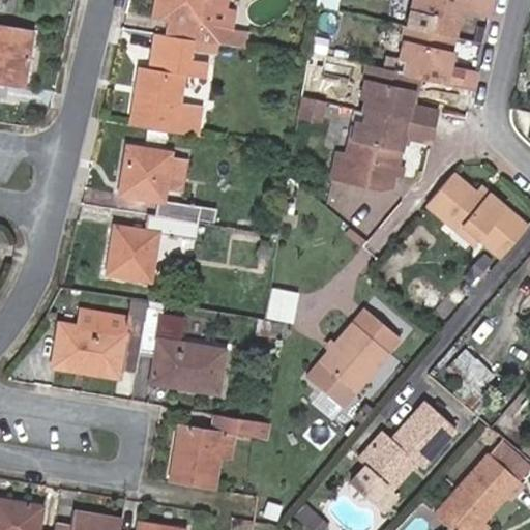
[(152,0),(150,18),(160,19),(163,0),(152,0)]
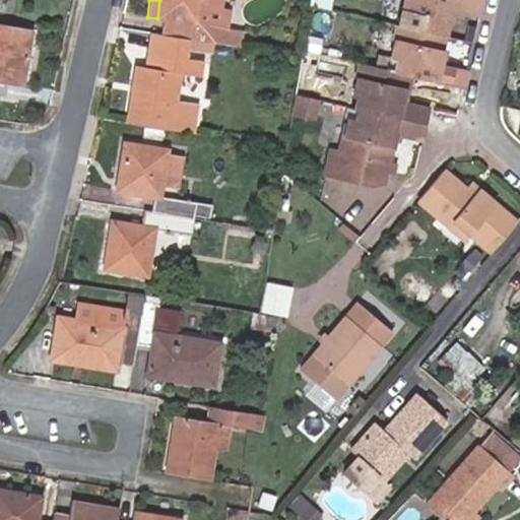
[(159,0),(157,18),(166,20),(164,34),(190,38),(214,43),(240,47),(243,30),(226,27),(230,10),(220,8),(222,0),(159,0)]
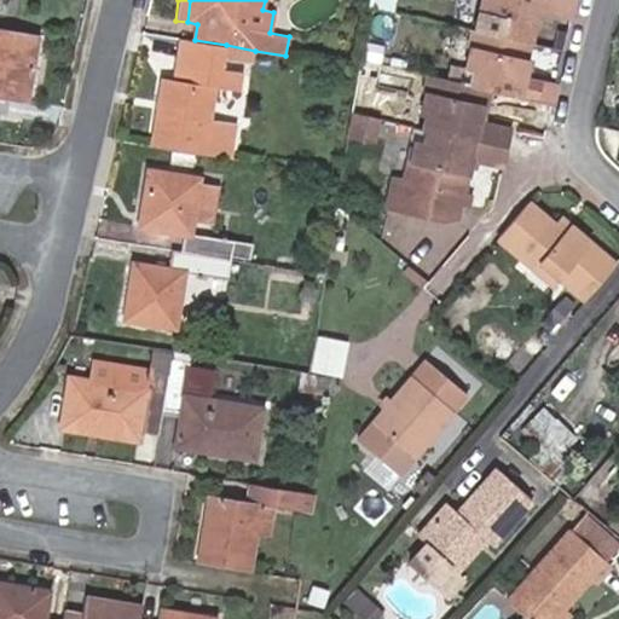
[(572,17),(574,0),(482,0),(476,29),(533,41),(541,10),(572,17)]
